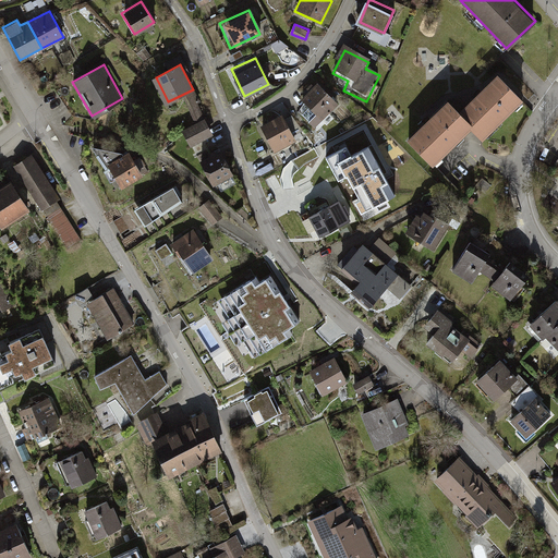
[(473,126),(471,130),(482,142),(523,101),(497,74),(459,112),(473,126)]
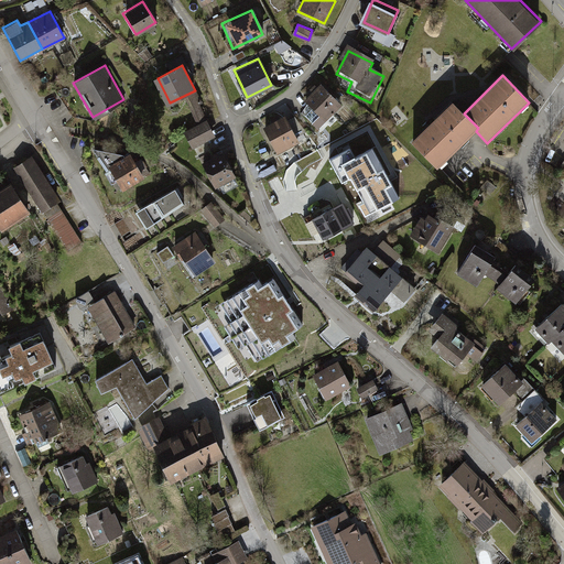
[(343,108),(321,86),(303,101),(311,109),(302,117),(317,132),(343,108)]
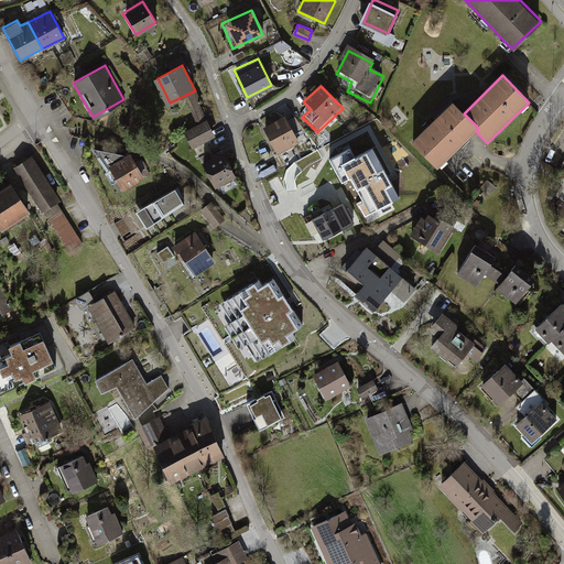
[(452,101),(411,142),(437,170),(476,131),(478,128),(464,114),(452,101)]
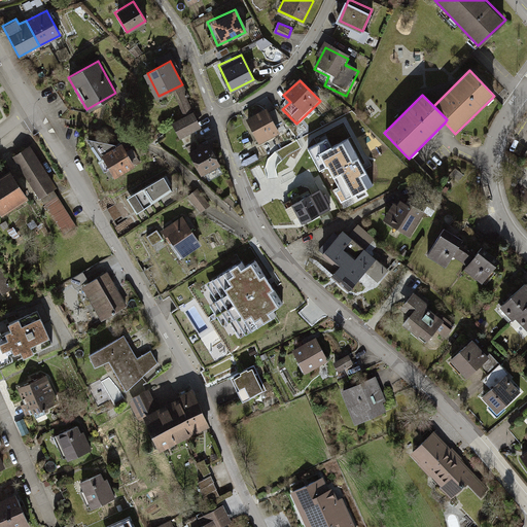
[(200,126),(190,109),(169,123),(178,138),(200,126)]
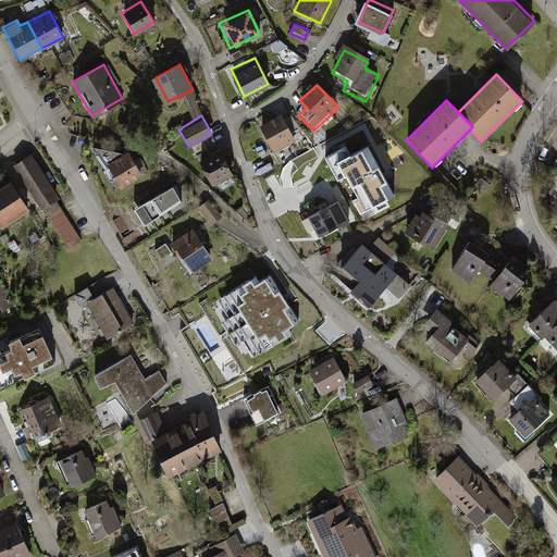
[(282,118),(259,128),(271,153),(294,144),(282,118)]
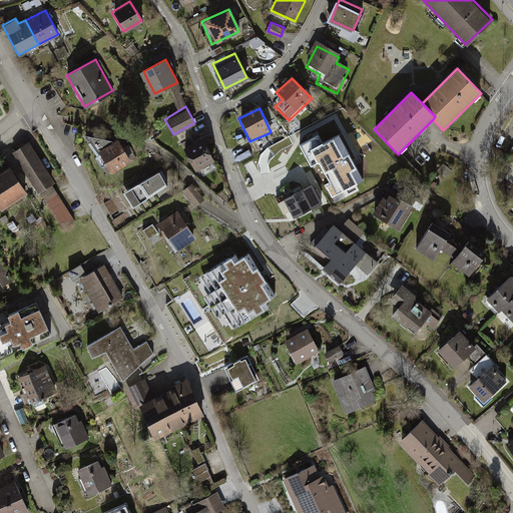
[(319,134),(299,144),(310,166),(318,162),(330,184),(326,186),(332,197),(347,189),(348,192),(356,188),(354,184),(363,180),(339,135),(323,143),(319,134)]
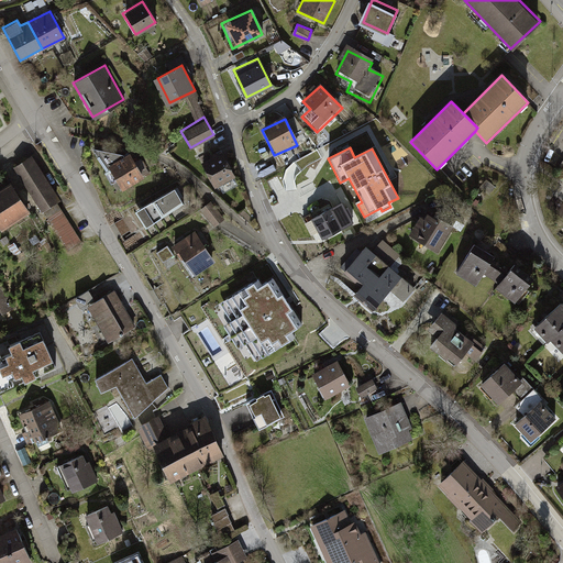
[(235,175),(222,148),(199,159),(211,186),(235,175)]
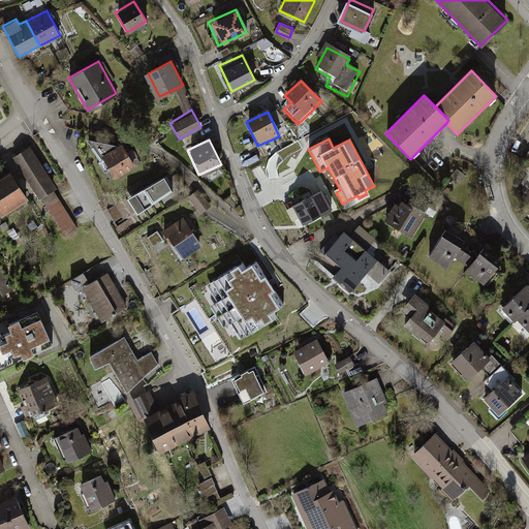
[(134,165),(122,143),(100,155),(113,178),(134,165)]
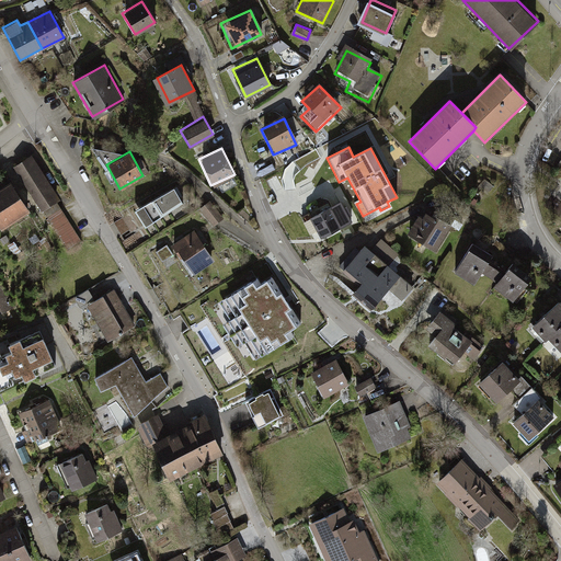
[(32,157),(12,168),(38,212),(41,210),(56,202),(57,201),(32,157)]
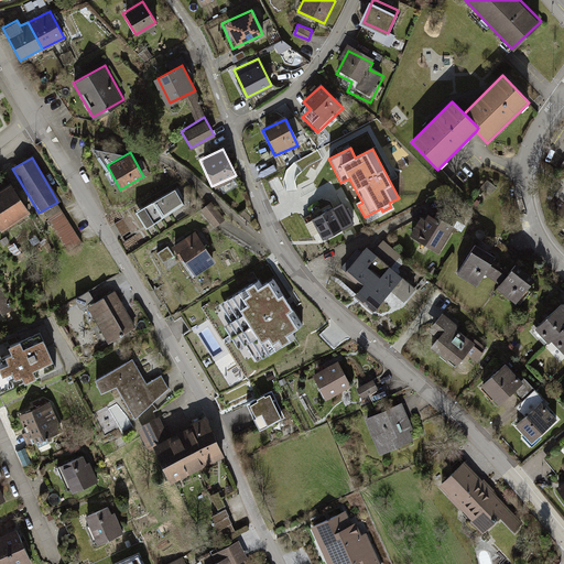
[(0,232),(24,217),(7,187),(0,191),(0,232)]
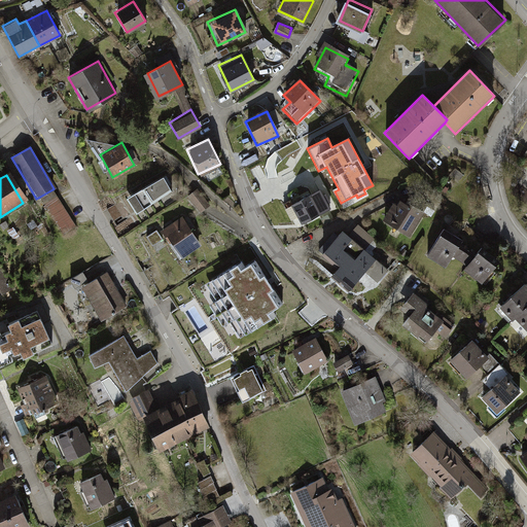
[(176,192),(167,178),(132,200),(141,214),(176,192)]
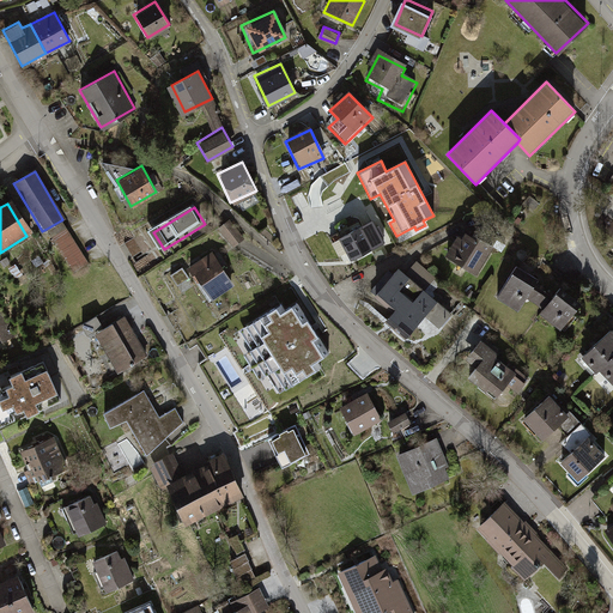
[(61,220),(44,230),(74,273),(90,263),(61,220)]
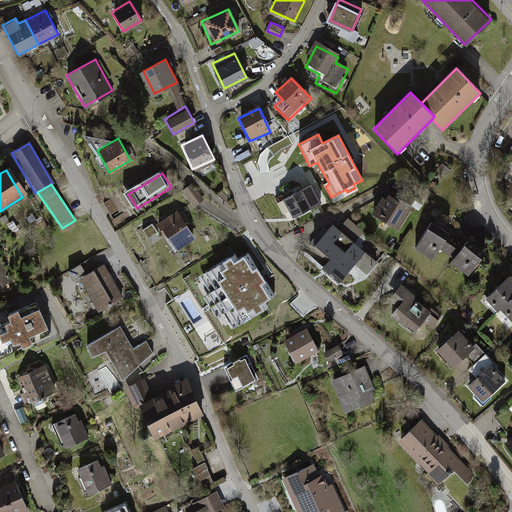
[(312,184),(284,199),(293,217),(321,203),(312,184)]
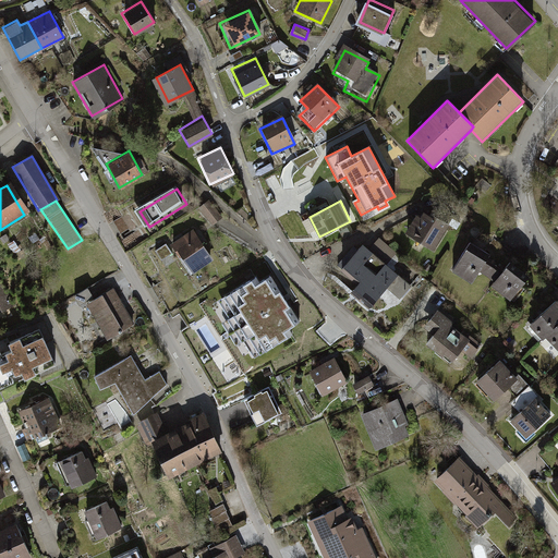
[(213,225),(223,217),(213,202),(202,208),(213,225)]
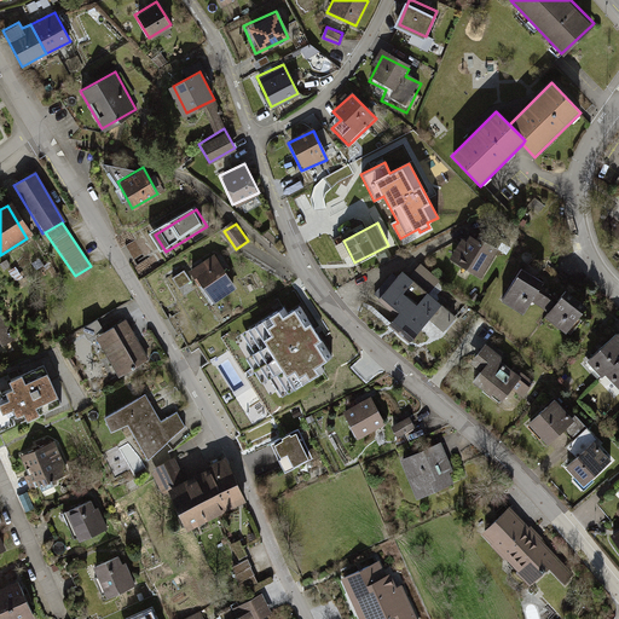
[(463,241),(447,272),(481,289),(497,259),(463,241)]
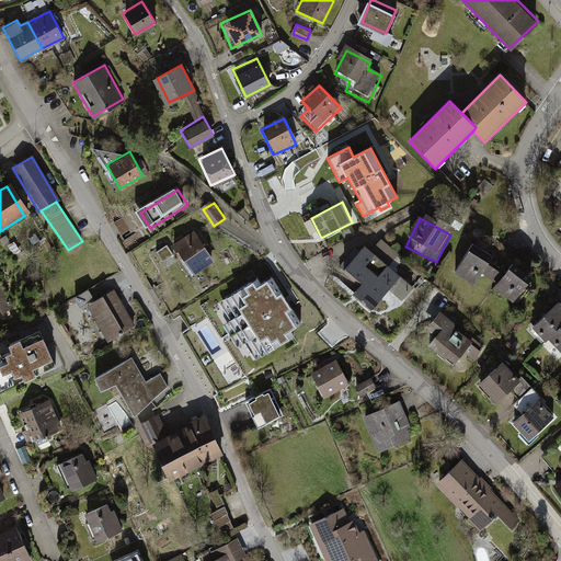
[(215,263),(195,233),(174,247),(195,276),(215,263)]
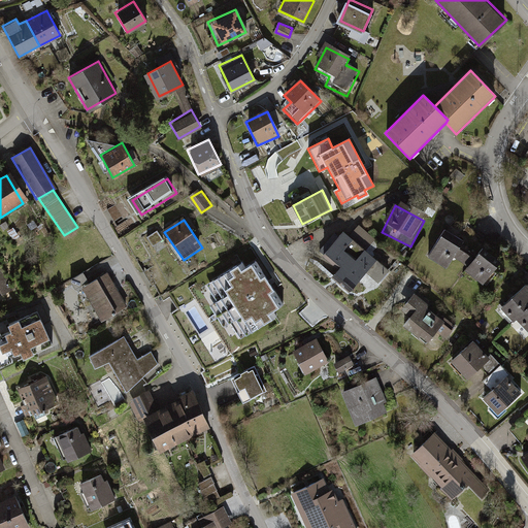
[(463,245),(438,230),(426,252),(452,266),(463,245)]
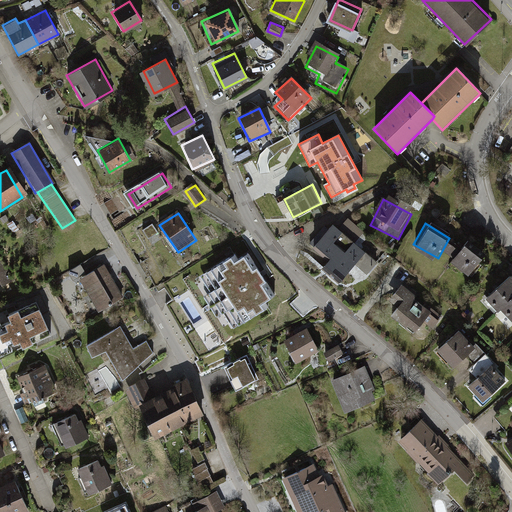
[(381,268),(334,227),(313,252),(327,265),(320,274),(339,290),(350,278),(363,289),(381,268)]
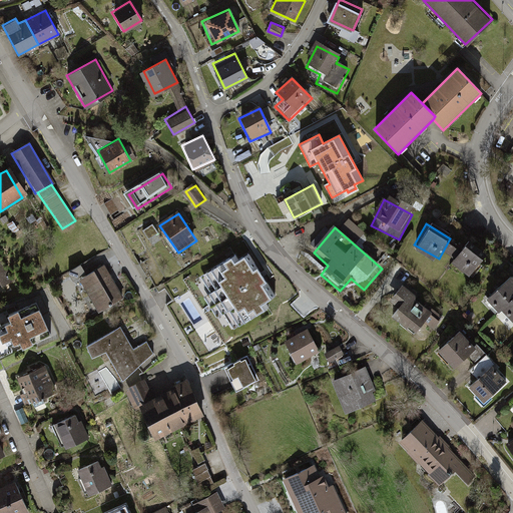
[(467,244),(449,267),(468,282),(486,259),(467,244)]
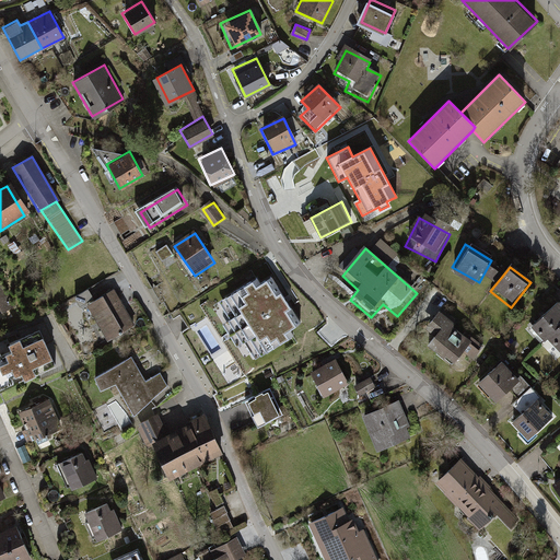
[(0,318),(14,313),(0,278),(0,318)]
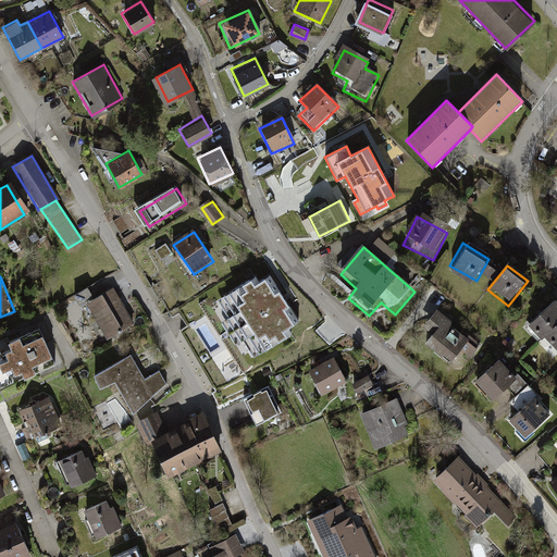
[(300,323),(270,276),(260,283),(257,277),(218,301),(254,358),(292,335),(289,330),(300,323)]
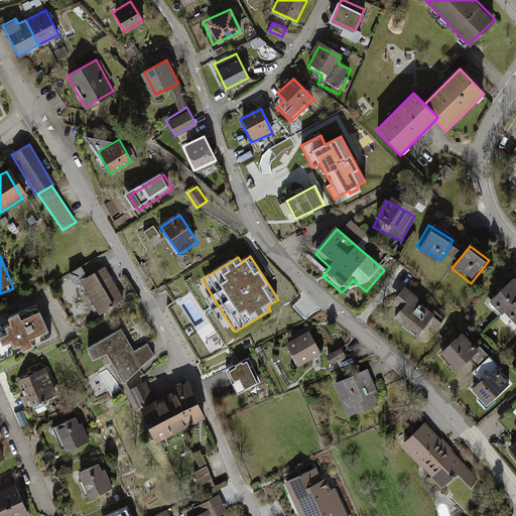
[(75,280),(88,273),(83,264),(70,271),(75,280)]
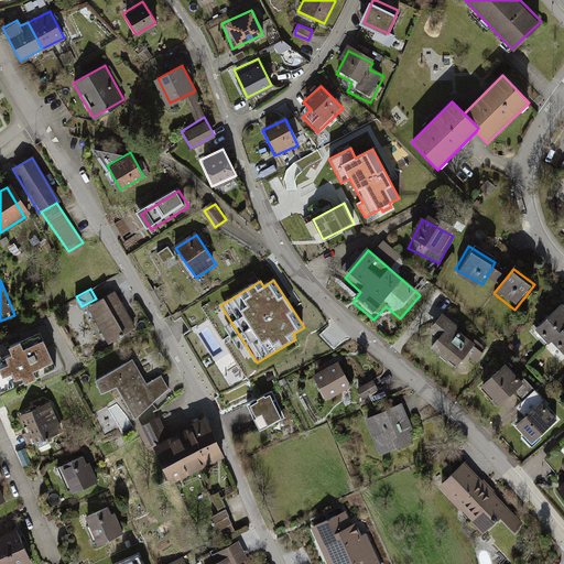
[(110,293),(83,310),(105,346),(132,329),(110,293)]
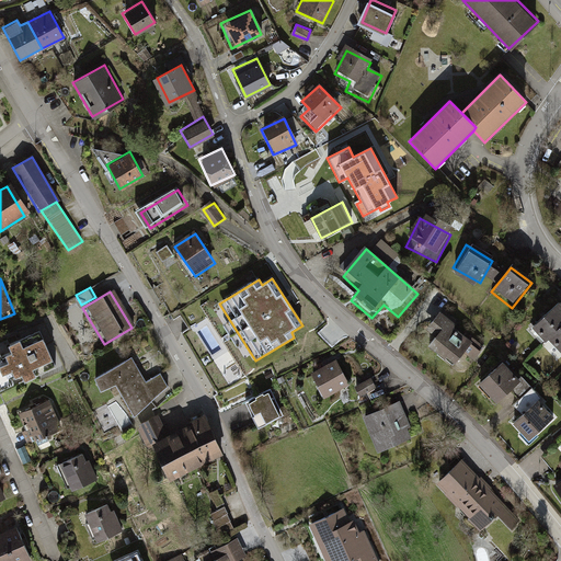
[(546,345),(560,329),(560,306),(559,305),(533,333),(546,345)]
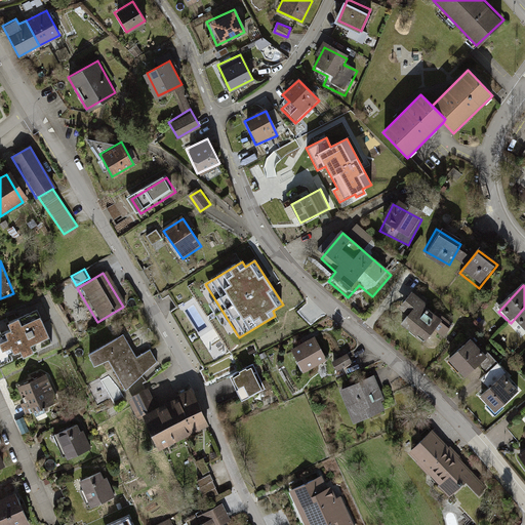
[(443,318),(413,296),(397,320),(426,341),(443,318)]
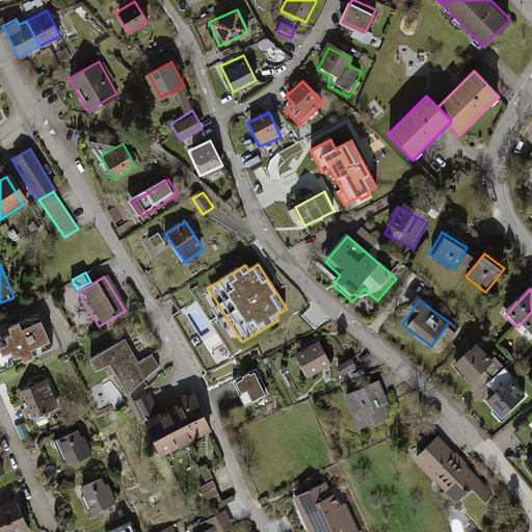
[(531,312),(517,327),(530,339),(531,337),(531,312)]
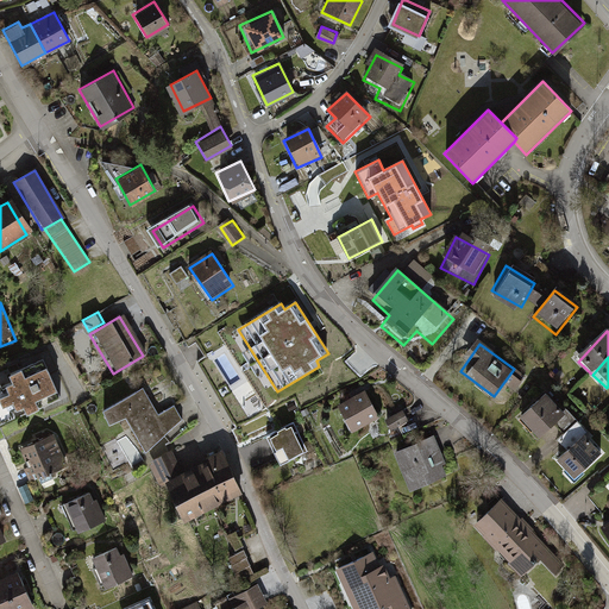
[(42,359),(0,377),(0,421),(1,424),(58,399),(42,359)]
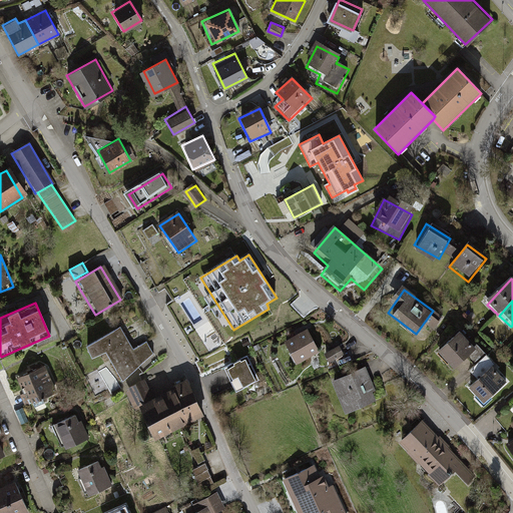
[(119,325),(84,345),(89,354),(105,348),(121,379),(152,351),(145,340),(131,348),(119,325)]
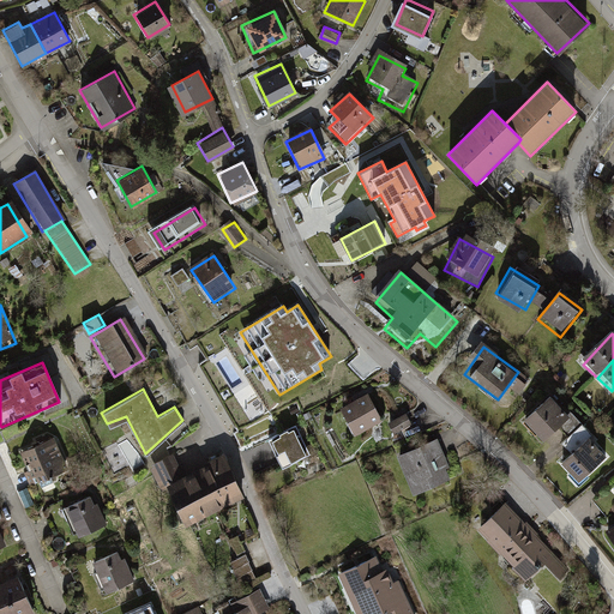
[(381,419),(368,392),(339,407),(353,433),(381,419)]
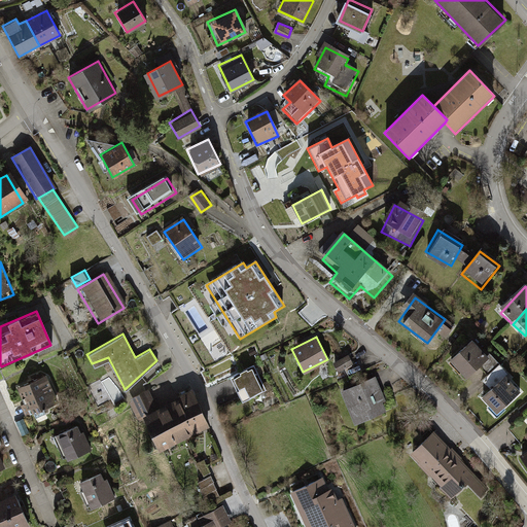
[(470,342),(448,364),(464,381),(487,358),(470,342)]
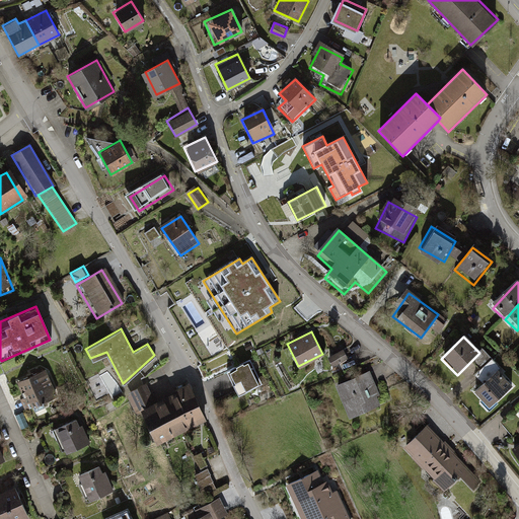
[(343,350),(328,359),(334,367),(349,359),(343,350)]
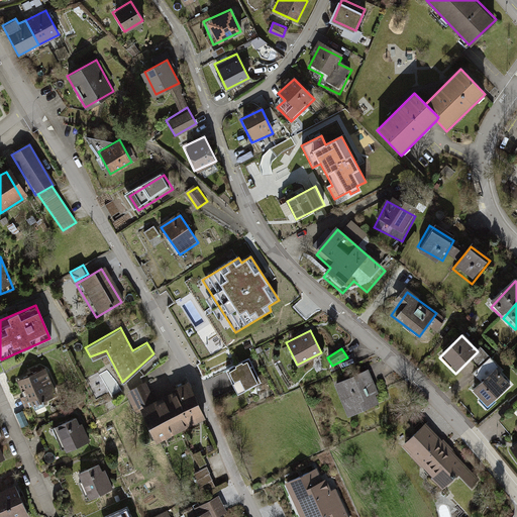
[(260,387),(248,363),(228,372),(239,396),(260,387)]
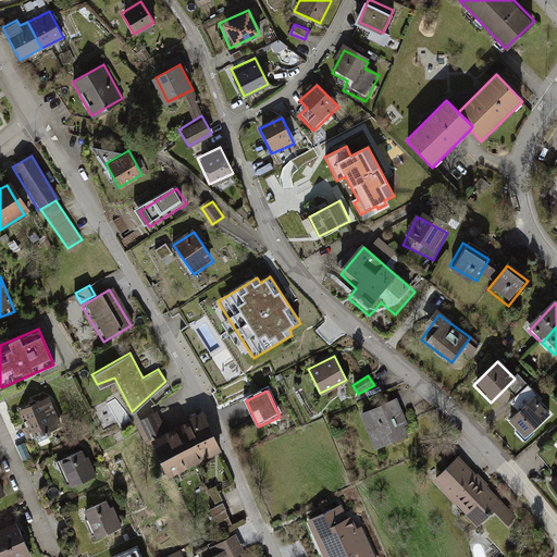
[(47,396),(14,409),(25,437),(59,424),(47,396)]
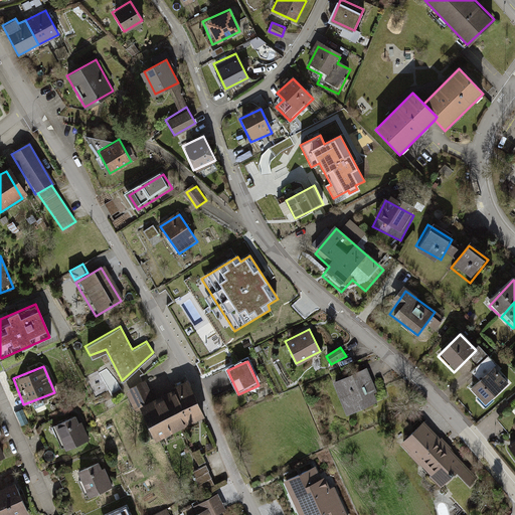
[(378,403),(365,371),(332,384),(345,416),(378,403)]
